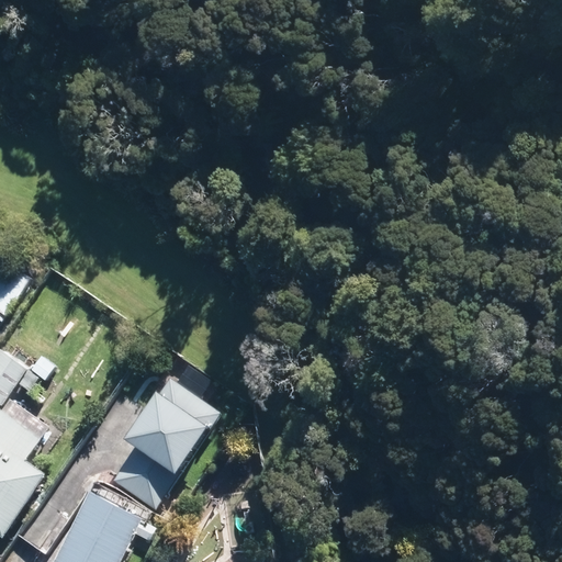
[(31,282),(0,262),(0,261),(0,314),(6,318),(31,282)]
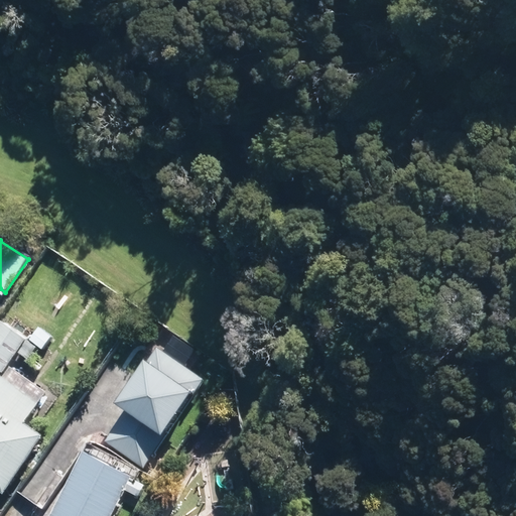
[(5,325),(0,331),(0,367),(3,369),(25,340),(5,325)]
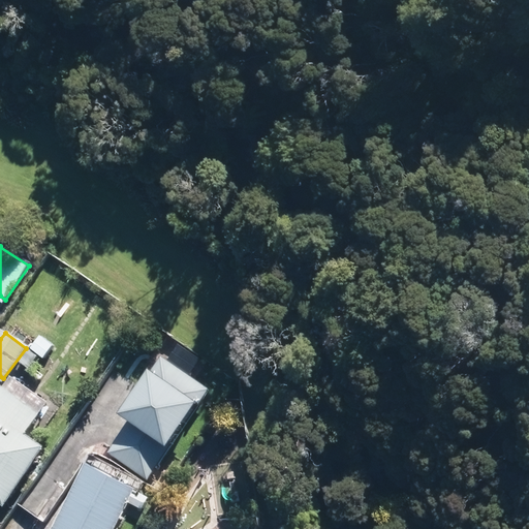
[(207,389),(161,360),(126,414),(135,421),(115,453),(151,475),(207,389)]
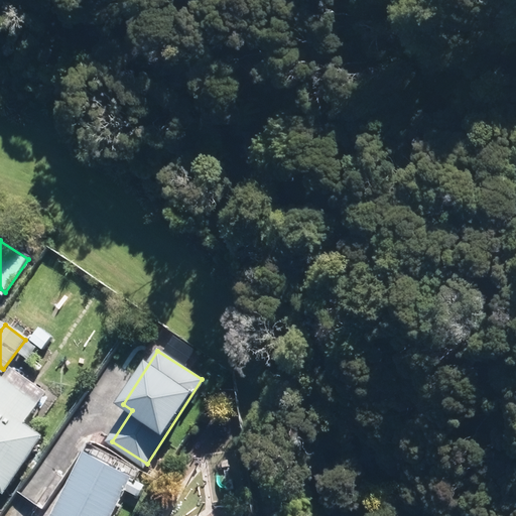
[(0,487),(3,490),(41,437),(23,425),(37,405),(0,378),(0,487)]
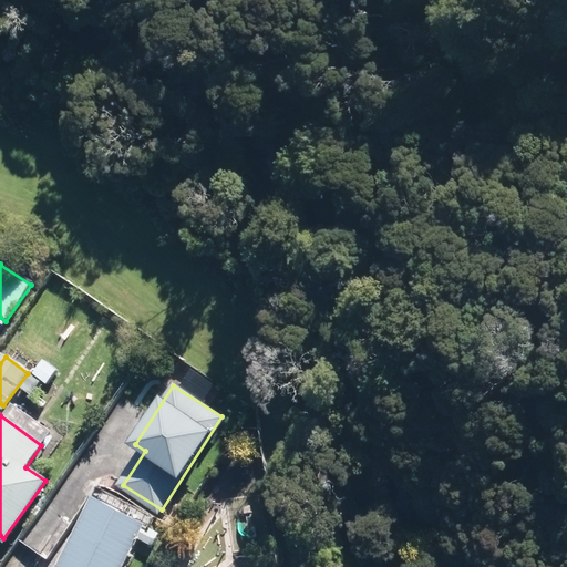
[(121,566),(143,526),(94,502),(60,566),(121,566)]
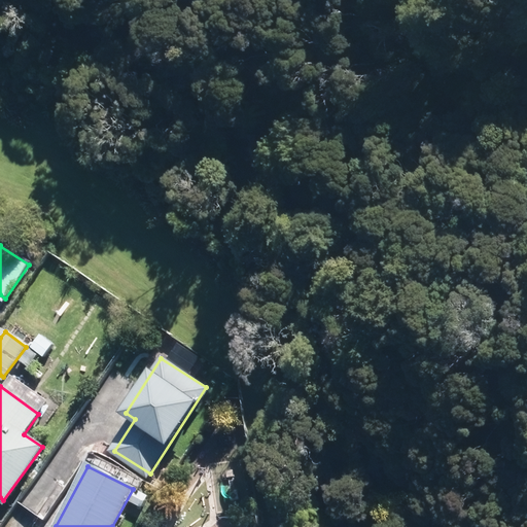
All buildings are outlined.
